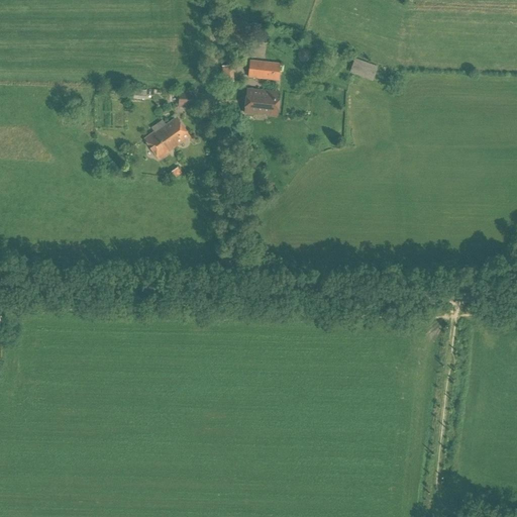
[(373,81),(378,67),(354,59),(349,73),(373,81)]
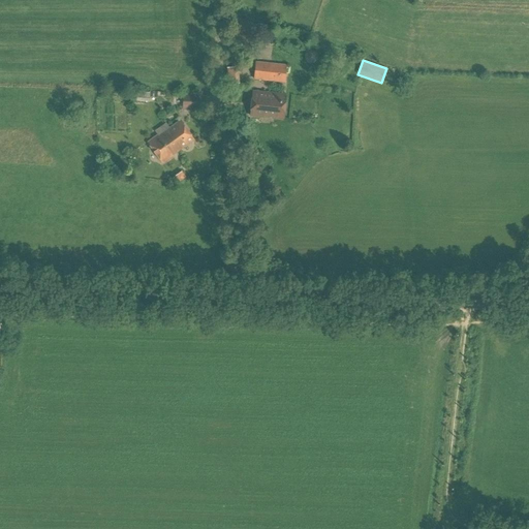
[(285,83),(287,64),(256,61),(254,80),(285,83)]
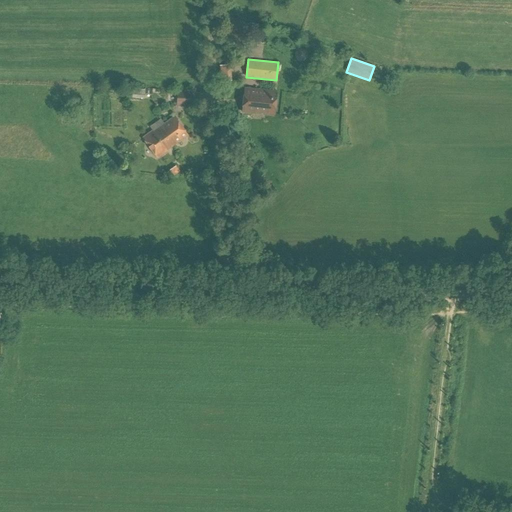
[(150,93),(150,90),(133,88),(132,98),(144,99),(145,92),(150,93)]
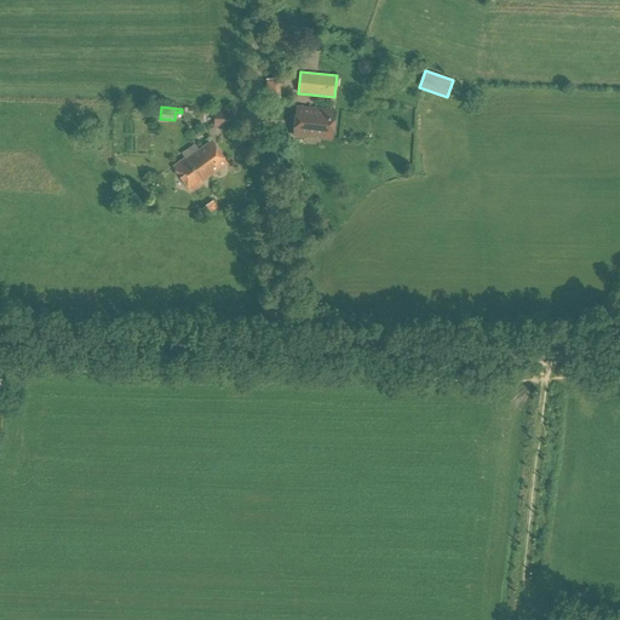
[(333,141),(336,112),(297,108),(293,136),(309,137),(309,136),(320,137),(319,138),(333,141)]
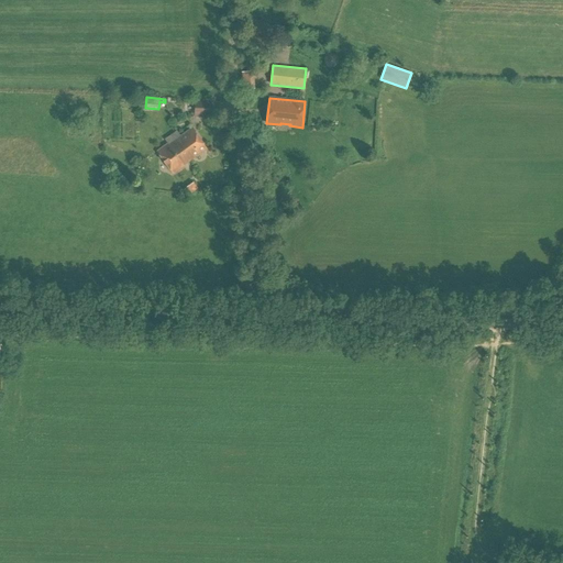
[(210,116),(211,100),(185,99),(185,103),(195,105),(195,114),(210,116)]
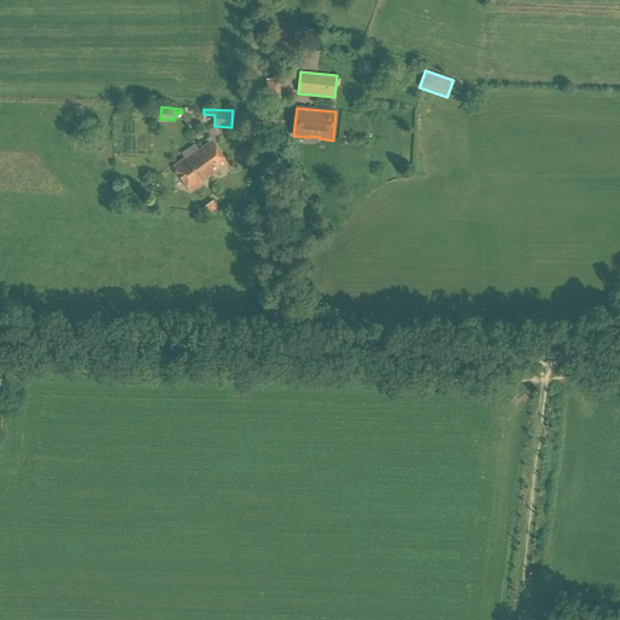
[(193,155),(207,178),(228,164),(212,142),(193,155)]
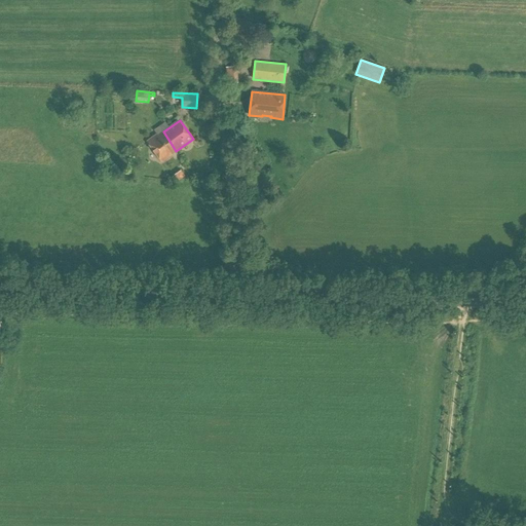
[(171,154),(176,151),(163,132),(157,136),(156,135),(147,141),(161,162),(172,155),(171,154)]
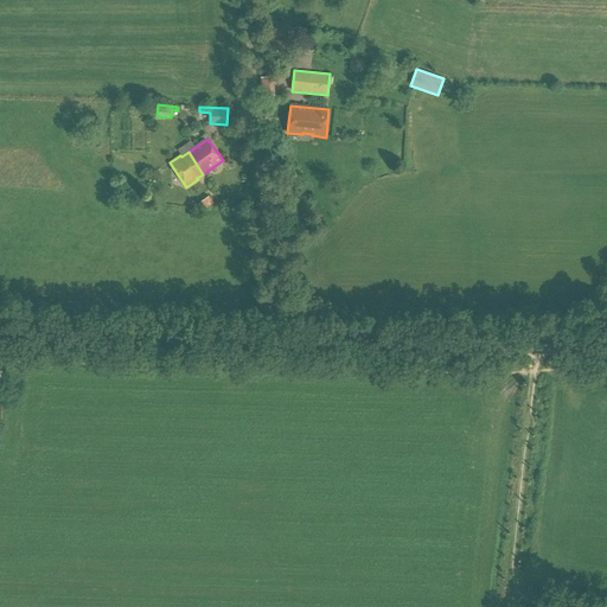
[(203,211),(213,203),(208,196),(198,204),(203,211)]
